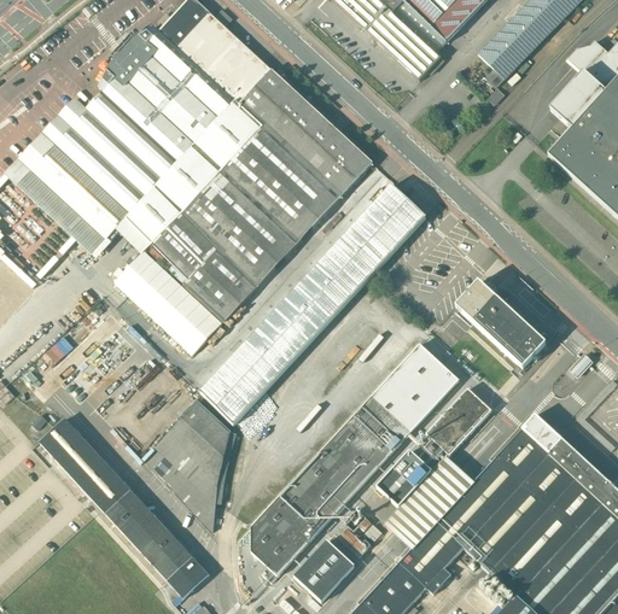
[(273,69),(197,0),(185,0),(159,29),(155,24),(140,34),(138,36),(116,59),(106,70),(99,86),(103,91),(87,107),(71,126),(146,194),(156,185),(235,99),(240,104),(273,69)]
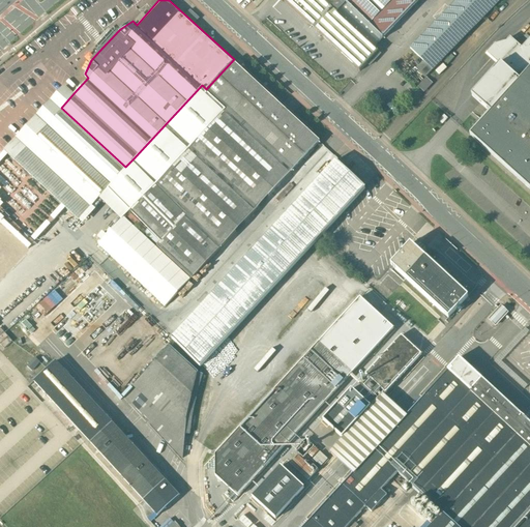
[(285,0),(358,68),(377,48),(373,45),(329,4),(325,0),(285,0)]
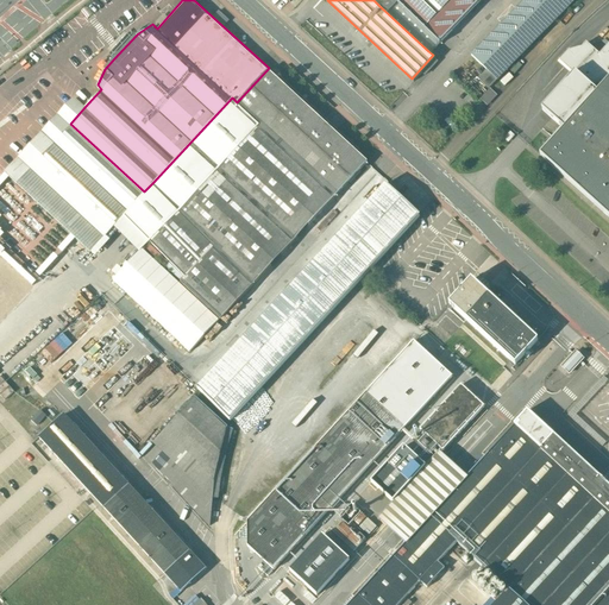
[(382,0),(378,5),(428,51),(477,0),(382,0)]
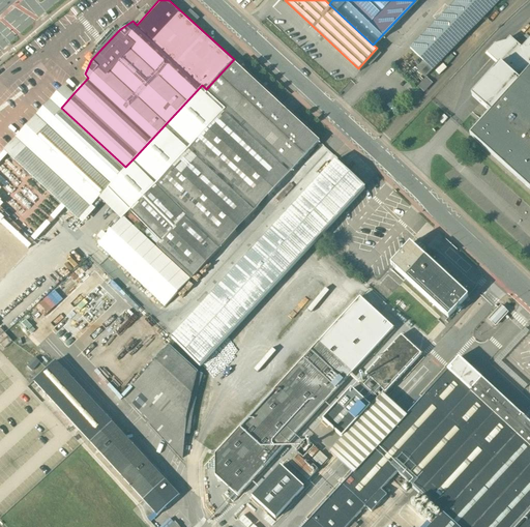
[(451,0),(410,44),(422,56),(433,65),(495,0),(451,0)]
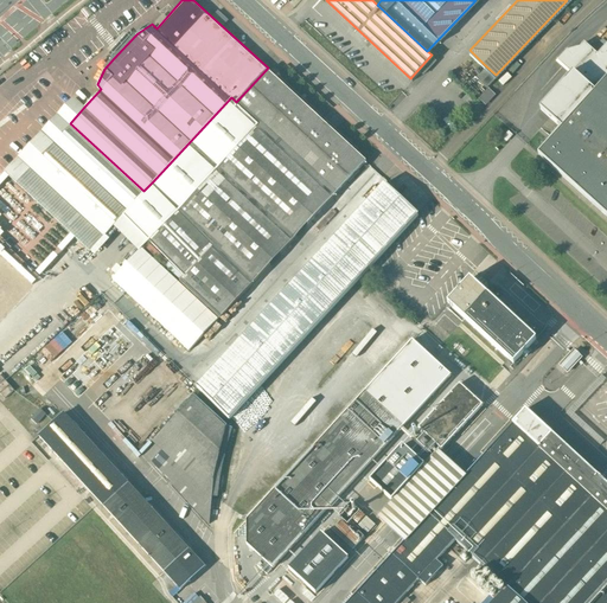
[(109,53),(114,58),(135,36),(131,31),(128,33),(125,30),(107,47),(112,51),(109,53)]
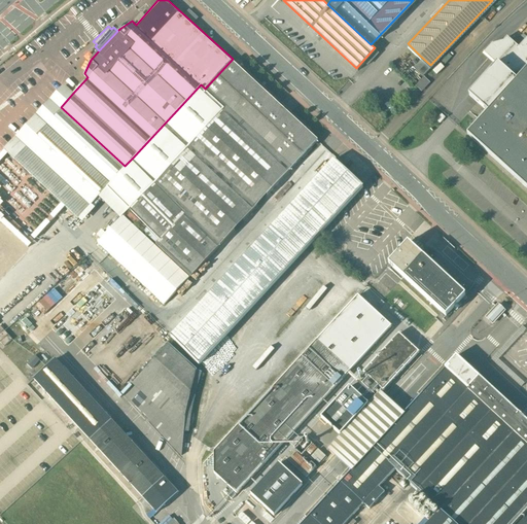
[(526,64),(526,33),(518,43),(506,33),(502,38),(492,39),(483,49),(495,60),(497,58),(517,76),(526,64)]
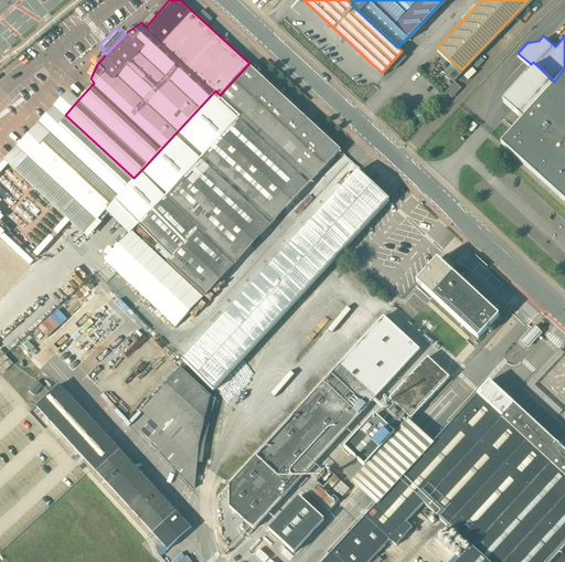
[(256,60),(251,65),(256,70),(260,64),(256,60)]
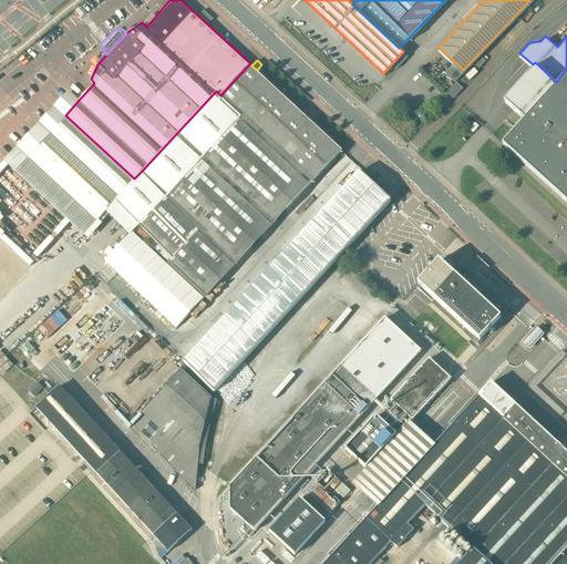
[(454,80),(463,70),(452,60),(443,69),(454,80)]
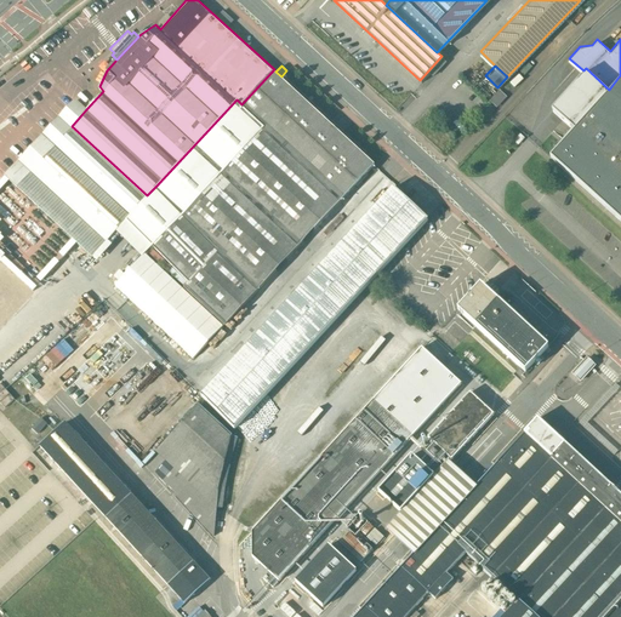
[(586,68),(584,70),(552,107),(575,127),(609,90),(586,68)]
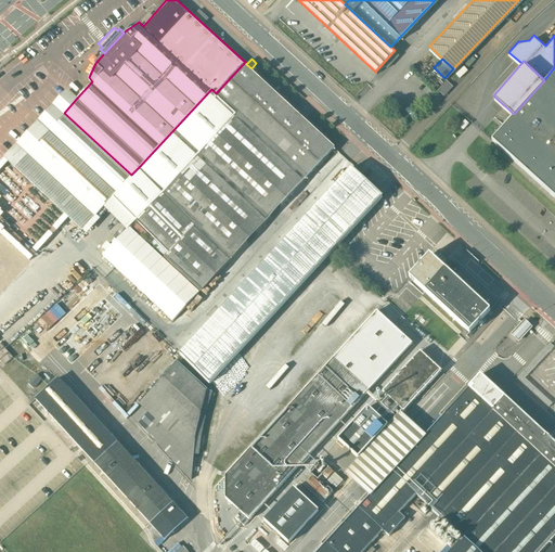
[(245,62),(216,93),(306,177),(308,174),(310,176),(312,175),(334,152),(334,149),(333,148),(335,145),(252,68),(246,64),(245,62)]
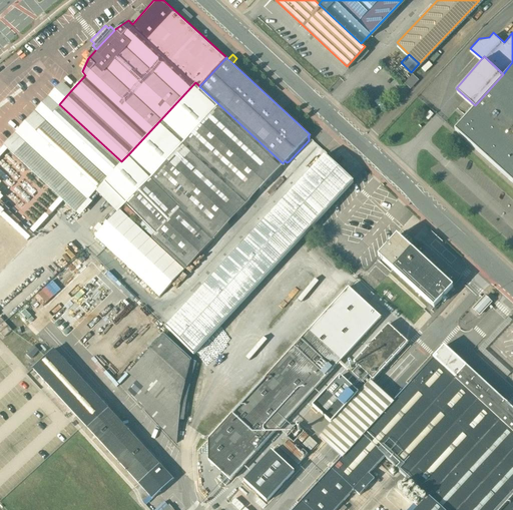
[(512,62),(503,74),(475,105),(455,127),(512,179),(512,62)]
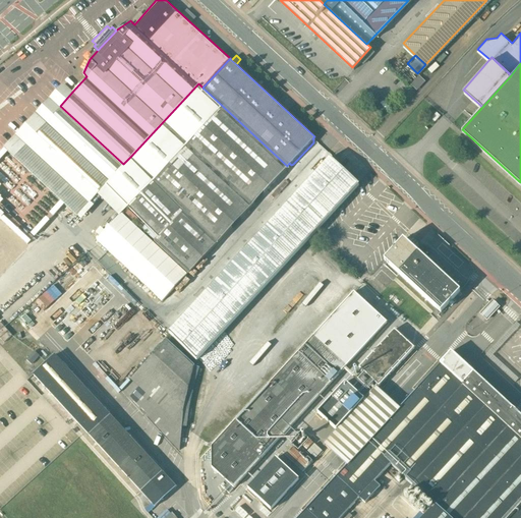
[(420,72),(413,81),(419,87),(426,78),(420,72)]
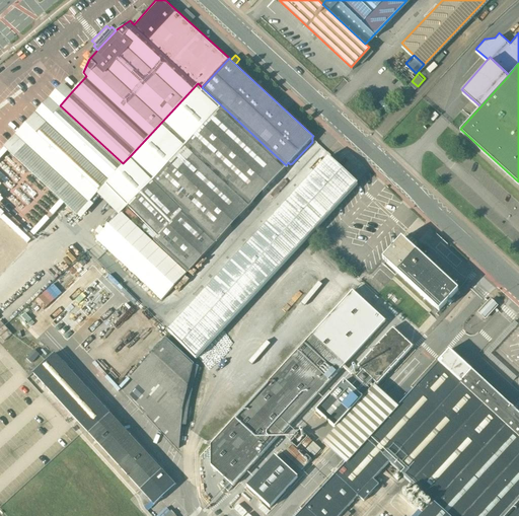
[(60,105),(73,90),(64,81),(4,146),(77,213),(97,191),(105,181),(123,163),(60,105)]
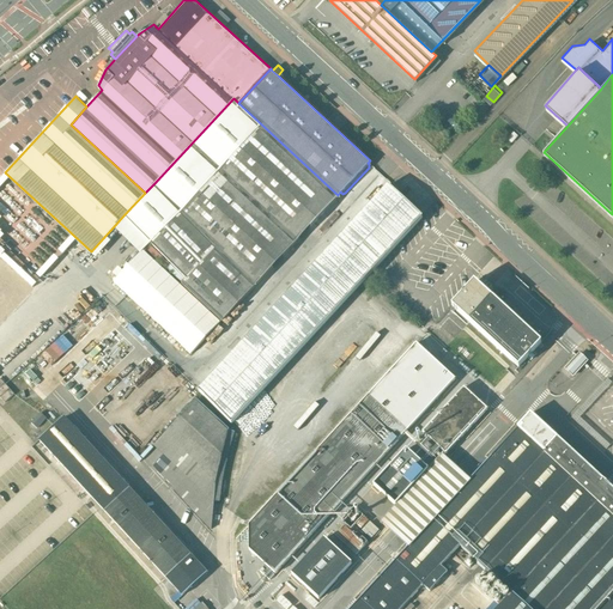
[(216,245),(186,276),(182,281),(223,320),(338,195),(238,103),(234,98),(155,183),(216,245)]
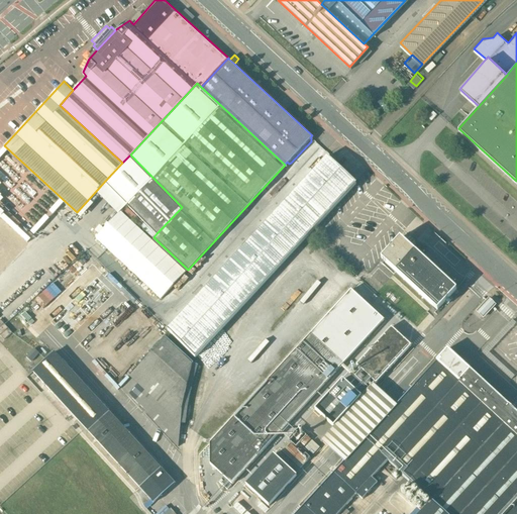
[(354,179),(327,151),(167,325),(196,353),(354,179)]
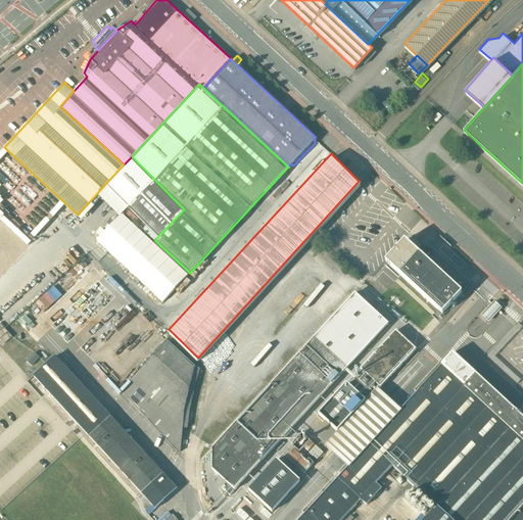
[(132,156),(124,164),(106,183),(128,205),(158,236),(184,209),(132,156)]
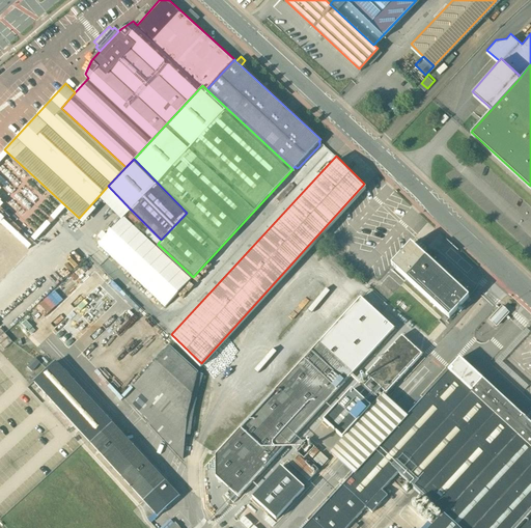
[(121,217),(130,209),(108,186),(100,195),(121,217)]
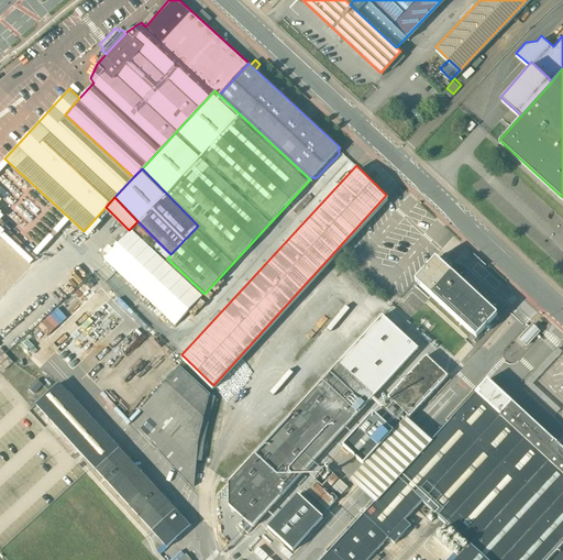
[(202,294),(131,228),(105,256),(175,322),(202,294)]
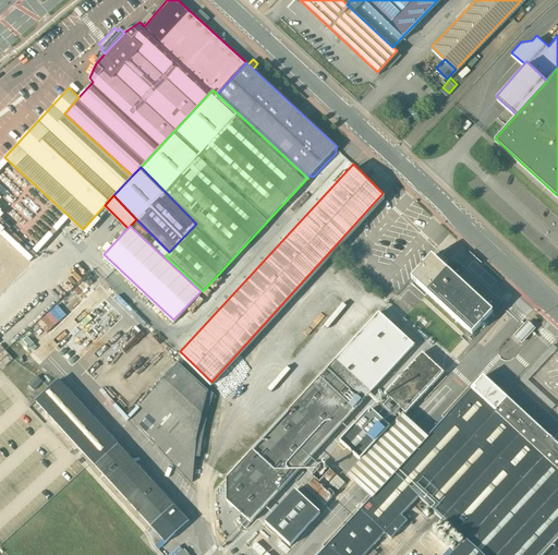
[(0,288),(1,290),(31,257),(0,228),(0,288)]
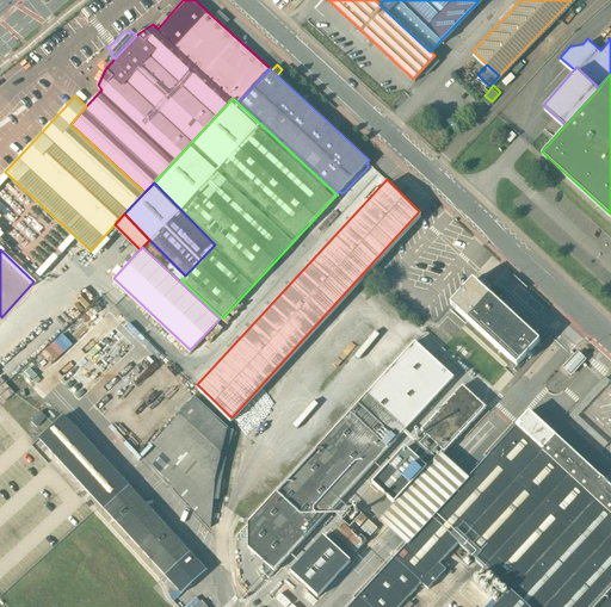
[(477,274),(474,279),(486,290),(491,285),(491,280),(485,273),(477,274)]
